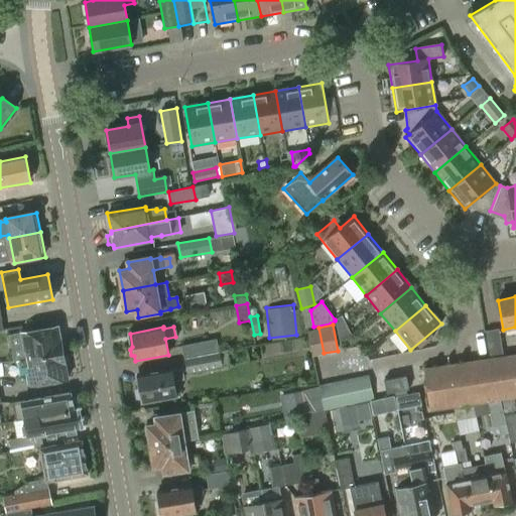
[(23,344),(26,360),(26,361),(61,355),(57,328),(14,336),(16,345),(23,344)]
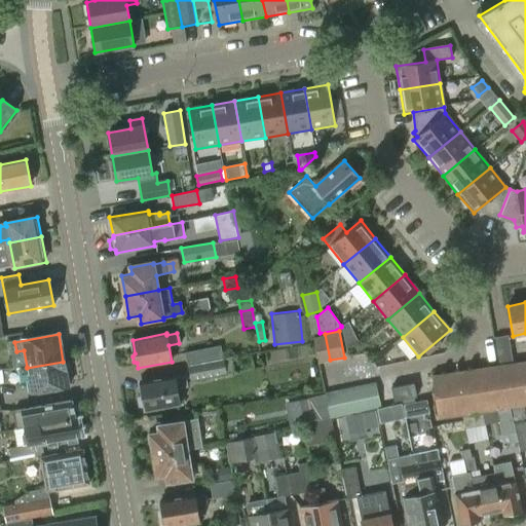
[(330,360),(325,334),(314,336),(320,362),(330,360)]
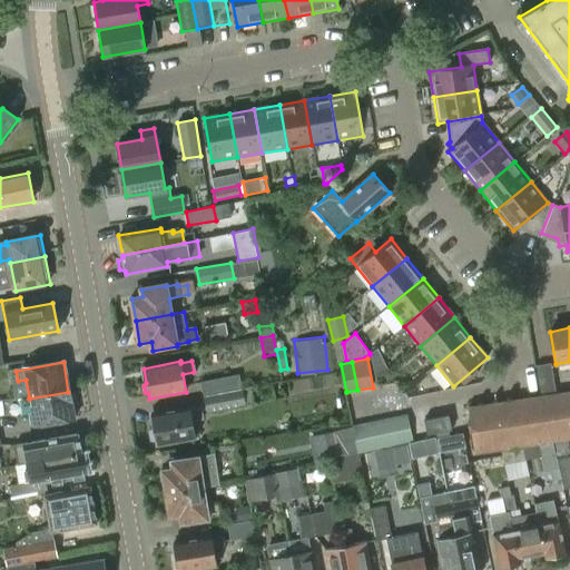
[(550,363),(536,365),(541,396),(556,394),(550,363)]
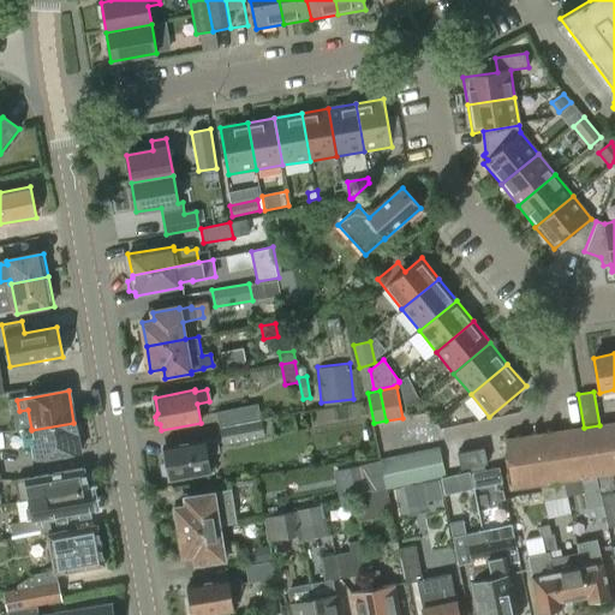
[(219,428),(220,428),(261,419),(258,405),(216,412),(219,428)]
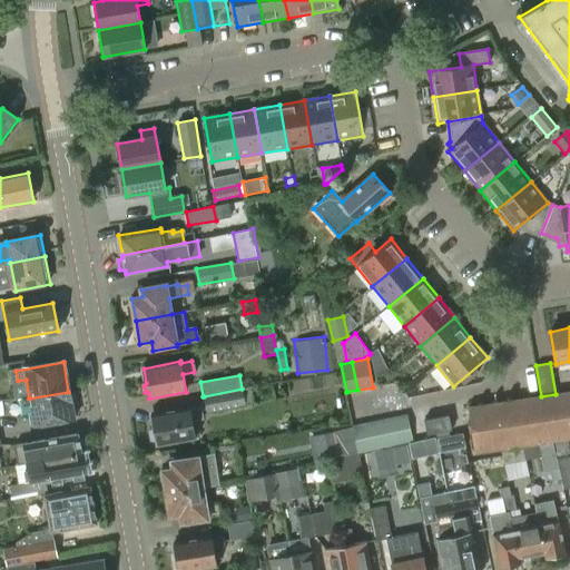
[(242,389),(204,396),(206,412),(245,405),(242,389)]
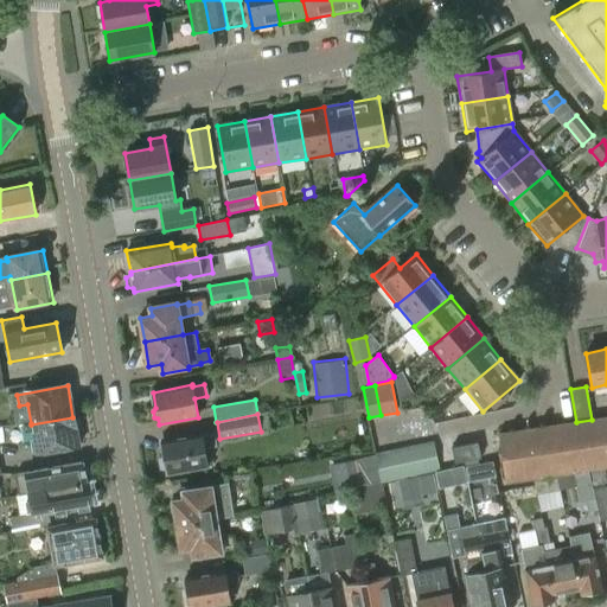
[(31,425),(31,423),(20,425),(23,441),(33,440),(37,455),(78,447),(72,417),(31,425)]
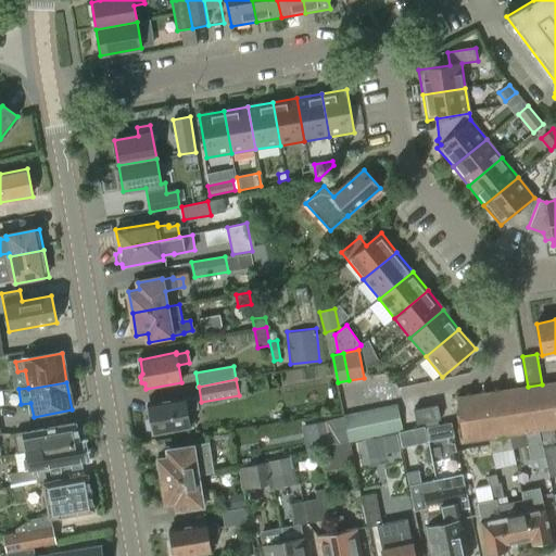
[(540,431),(553,429),(555,428),(555,382),(542,384),(528,387),(456,397),(460,424),(463,443),(489,439),(509,436),(540,431)]
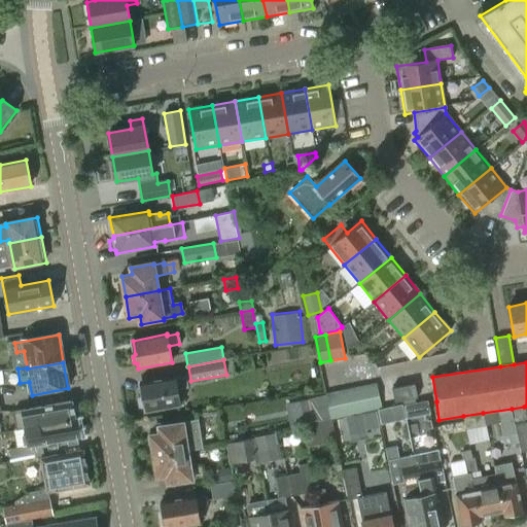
[(140,398),(142,411),(145,410),(146,412),(180,406),(177,389),(187,387),(185,378),(175,380),(175,378),(141,384),(143,397),(140,398)]
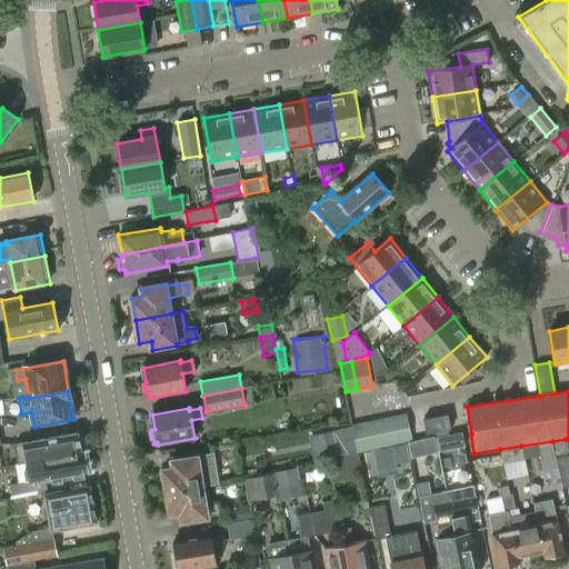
[(406,415),(392,417),(398,443),(411,440),(406,415)]
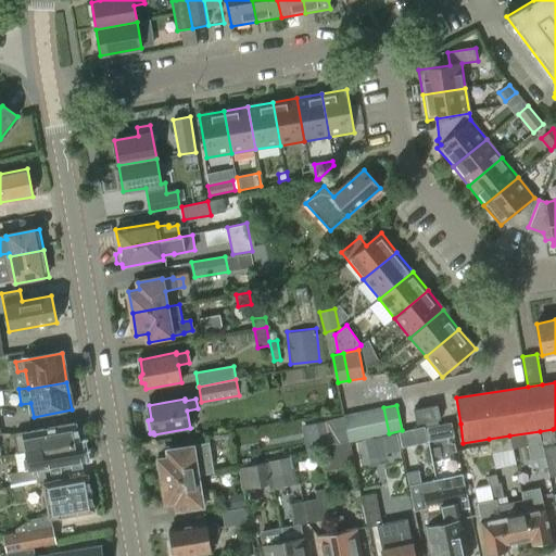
[(413,409),(416,424),(440,419),(437,405),(413,409)]
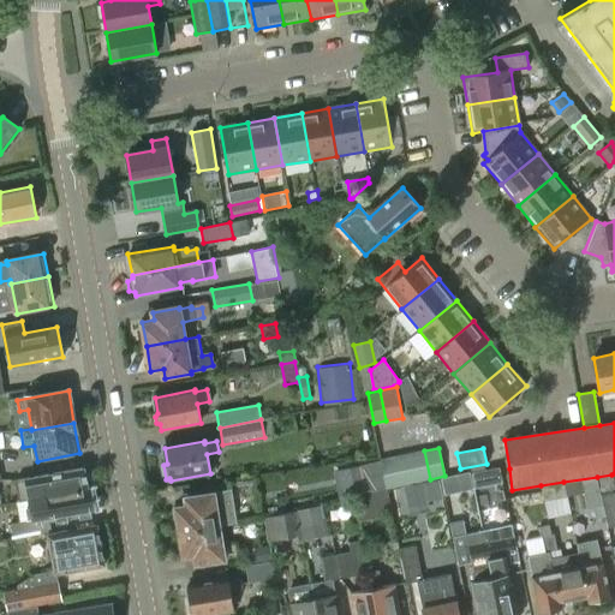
[(424,451),(410,454),(416,482),(430,479),(424,451)]
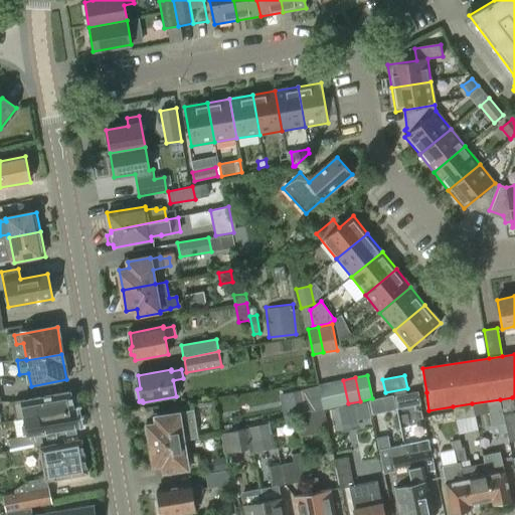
[(343,380),(331,383),(336,406),(348,403),(343,380)]
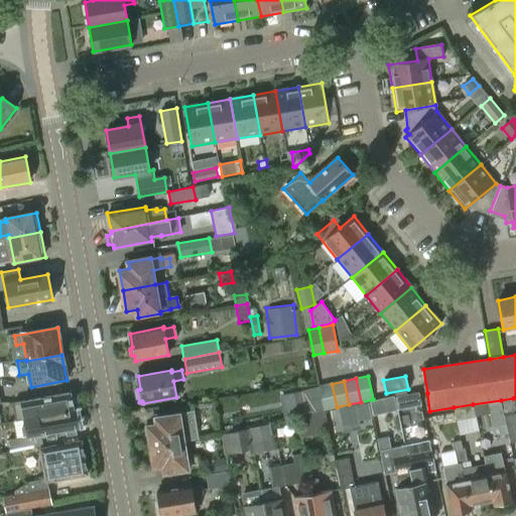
[(319,386),(324,410),(337,407),(332,384),(319,386)]
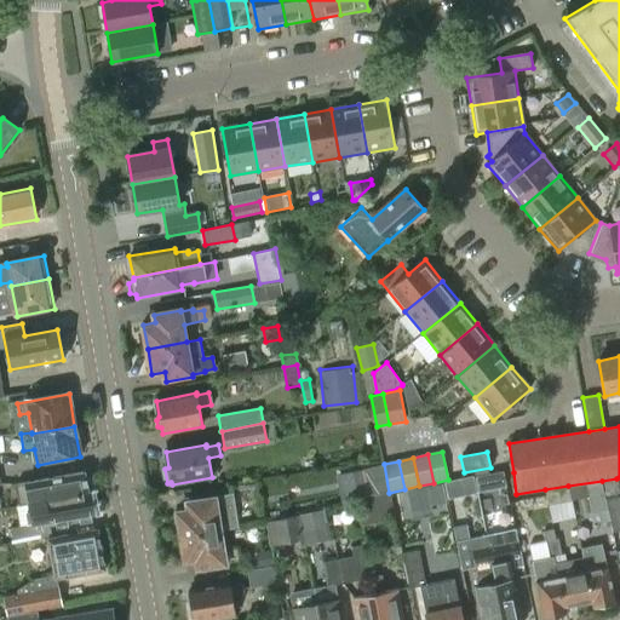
[(383,465),(371,468),(377,494),(389,492),(383,465)]
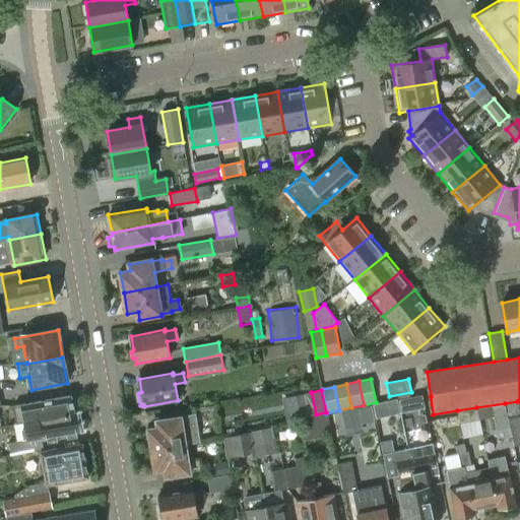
[(303,393),(286,397),(291,420),(308,416),(303,393)]
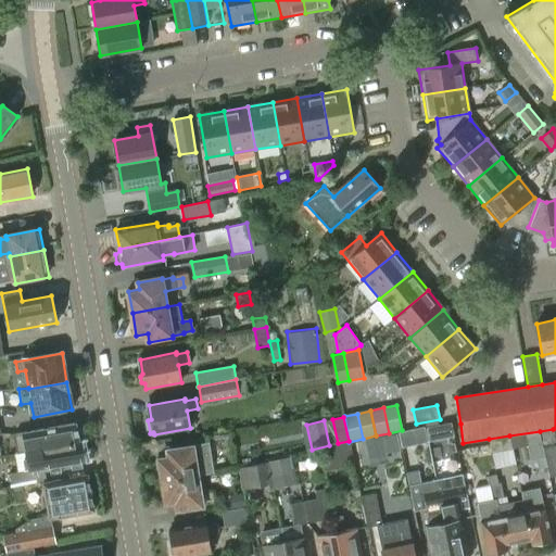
[(17,454),(79,443),(76,424),(14,434),(17,454)]
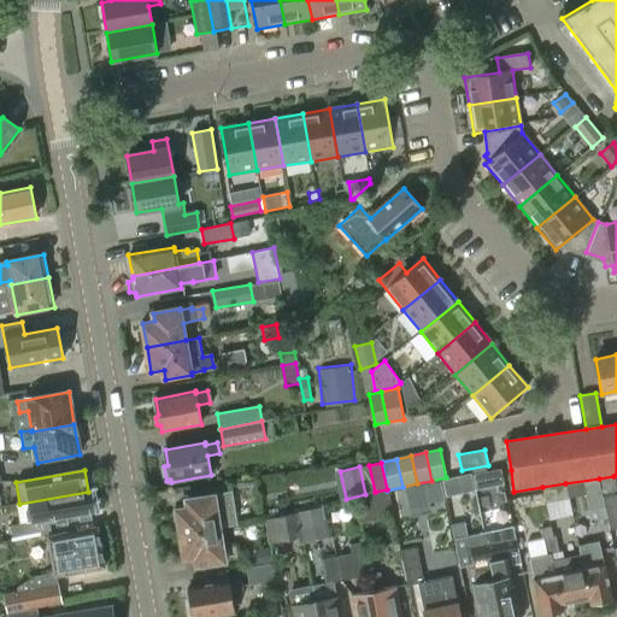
[(616,494),(613,476),(599,479),(610,529),(616,527),(616,494)]
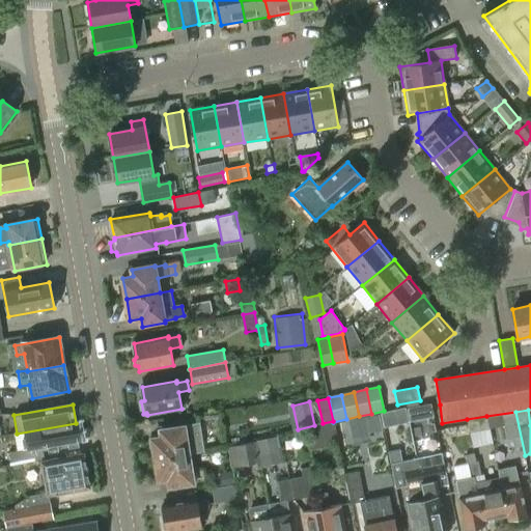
[(502,416),(507,440),(520,438),(514,413),(502,416)]
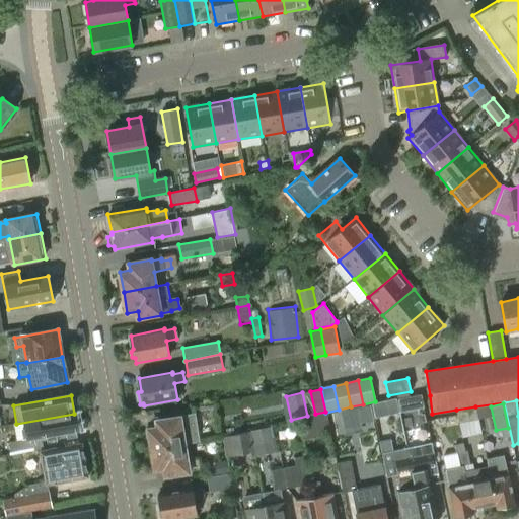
[(477,419),(475,406),(456,410),(459,423),(477,419)]
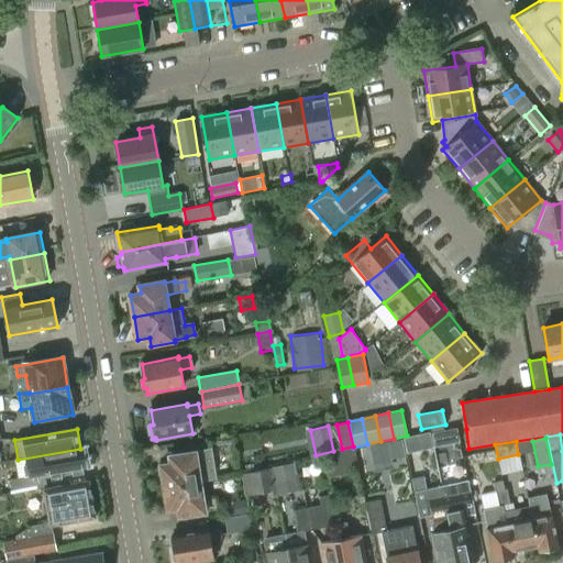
[(370,448),(354,451),(359,471),(374,467),(375,473),(392,470),(386,442),(370,446),(370,448)]
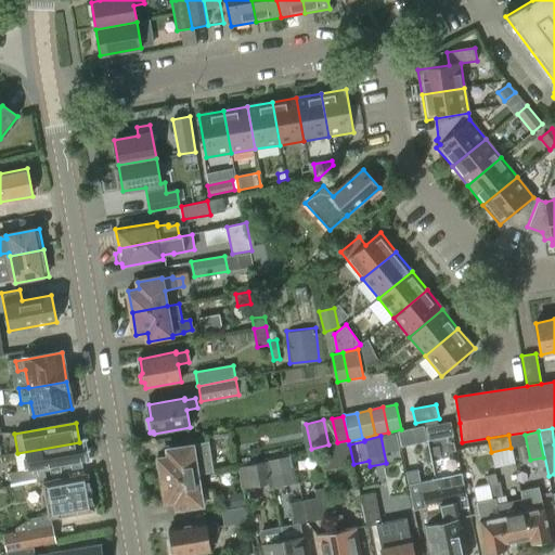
[(353,464),(349,444),(348,441),(320,448),(324,469),(353,464)]
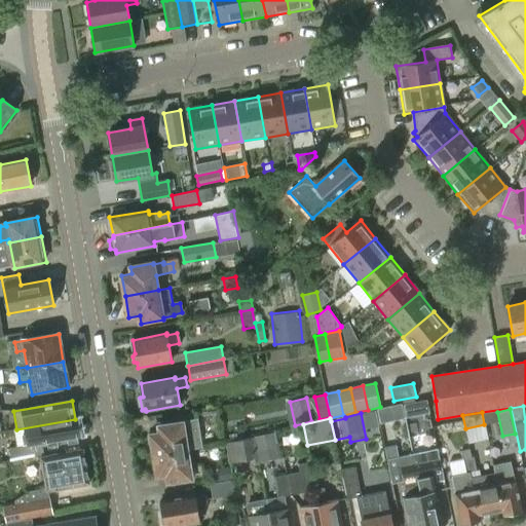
[(75,419),(16,429),(14,430),(16,446),(9,448),(11,460),(44,454),(42,444),(80,438),(77,419),(75,419)]
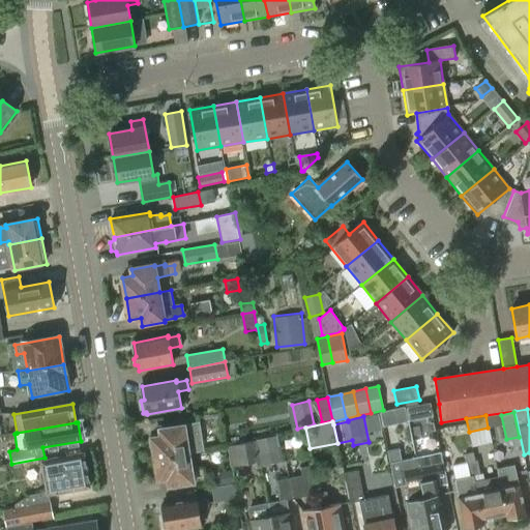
[(155,459),(189,452),(203,450),(198,422),(158,430),(159,436),(151,437),(155,459)]
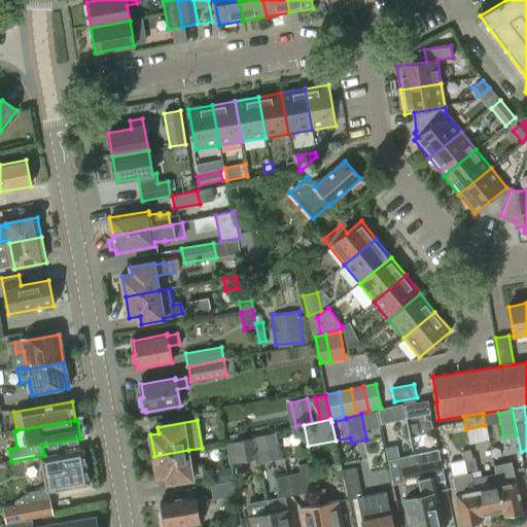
[(256,437),(259,453),(276,449),(273,433),(256,437)]
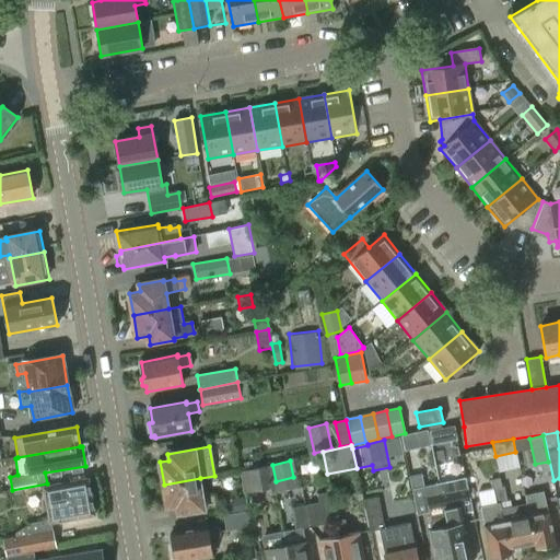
[(240,471),(244,493),(272,488),(268,466),(240,471)]
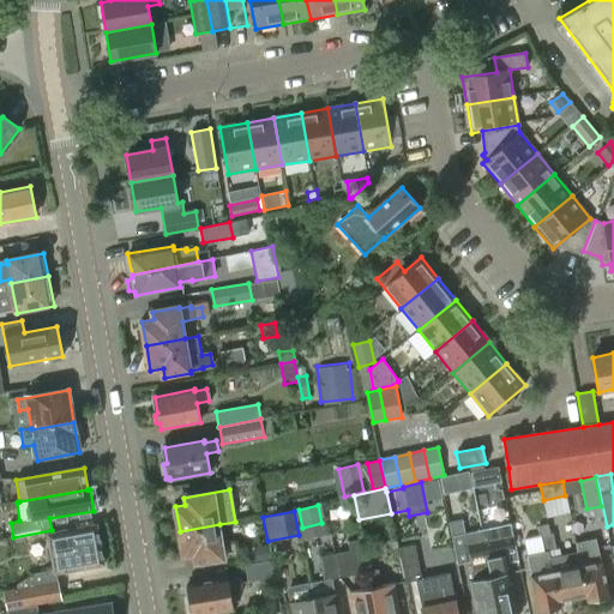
[(220,524),(180,531),(185,557),(194,555),(196,564),(226,558),(226,557),(236,554),(234,543),(223,545),(220,524)]
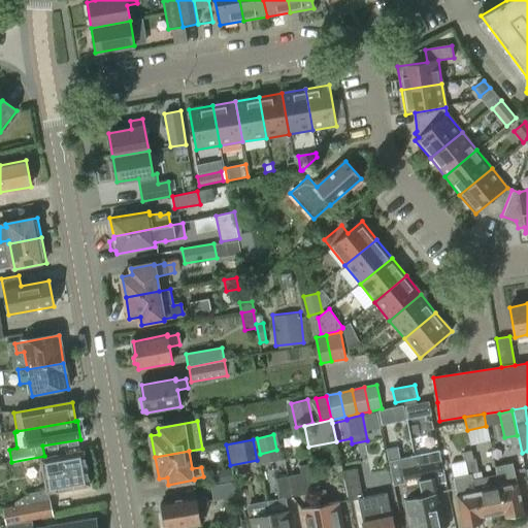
[(428,461),(415,464),(428,527),(444,527),(438,493),(437,493),(435,484),(433,484),(432,476),(443,474),(438,451),(426,453),(428,461)]
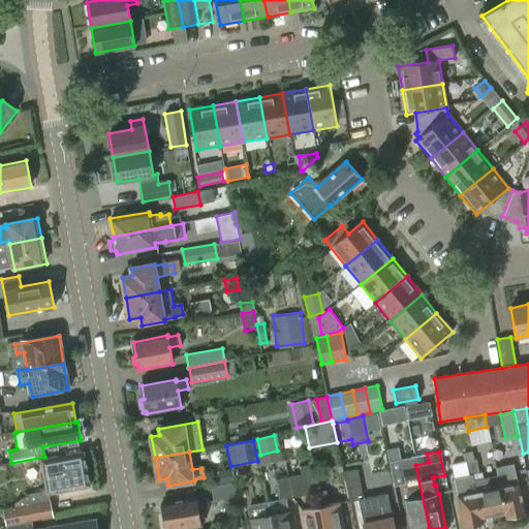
[(89,488),(84,455),(42,462),(48,495),(49,495),(89,488)]
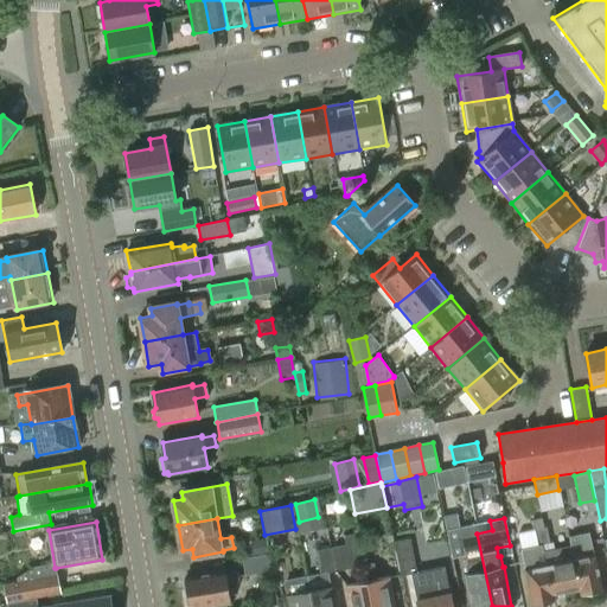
[(492,606),(477,534),(461,537),(459,528),(446,530),(452,557),(465,555),(466,563),(465,563),(467,575),(465,575),(472,606),(492,606)]
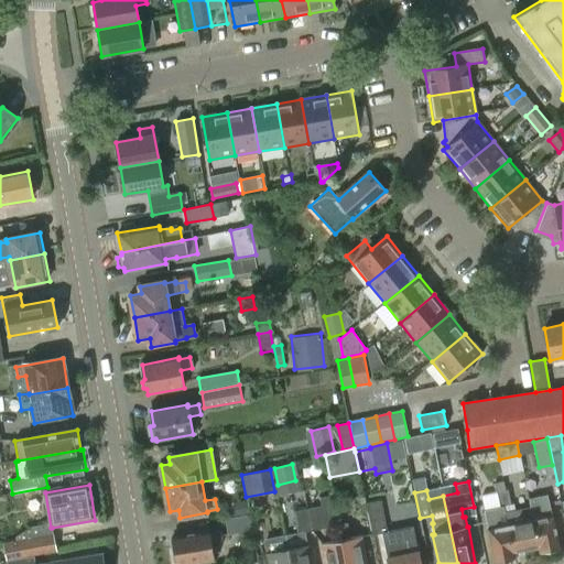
[(503,507),(511,505),(508,490),(497,492),(501,513),(487,516),(489,528),(487,529),(494,561),(513,556),(512,552),(503,507)]
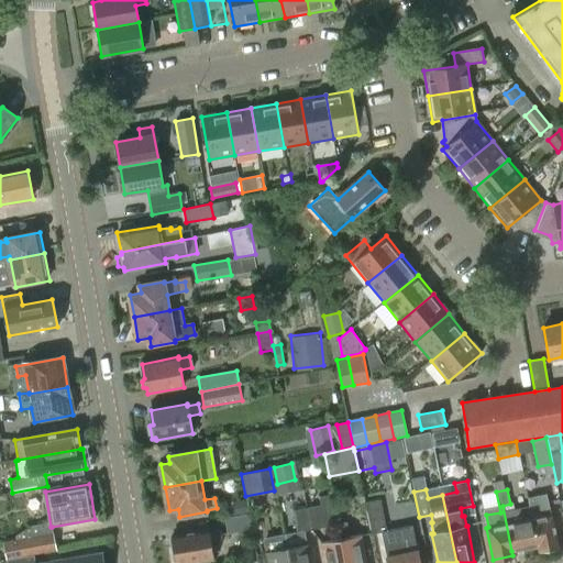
[(319,505),(306,508),(310,530),(324,527),(322,517),(335,515),(332,492),(318,495),(319,505)]
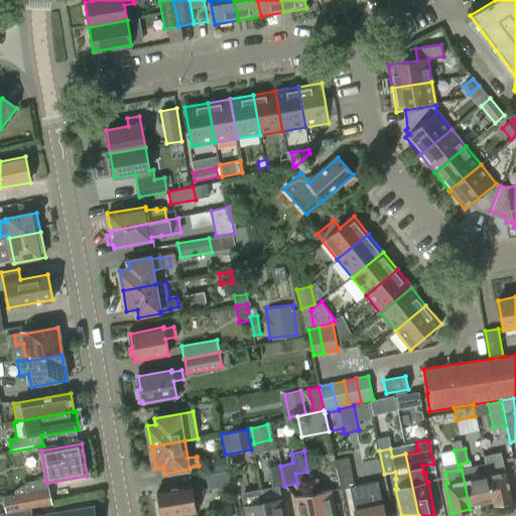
[(284,486),(280,466),(276,467),(273,453),(266,455),(272,488),(284,486)]
